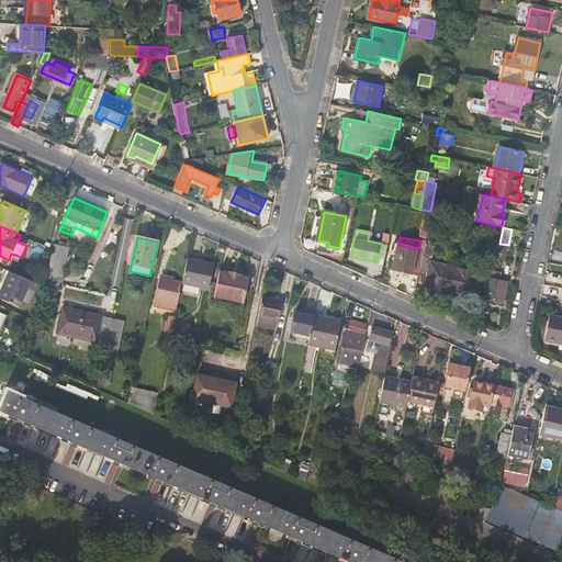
[(52,248),(46,273),(45,280),(59,283),(63,284),(70,248),(59,246),(52,244),(52,248)]
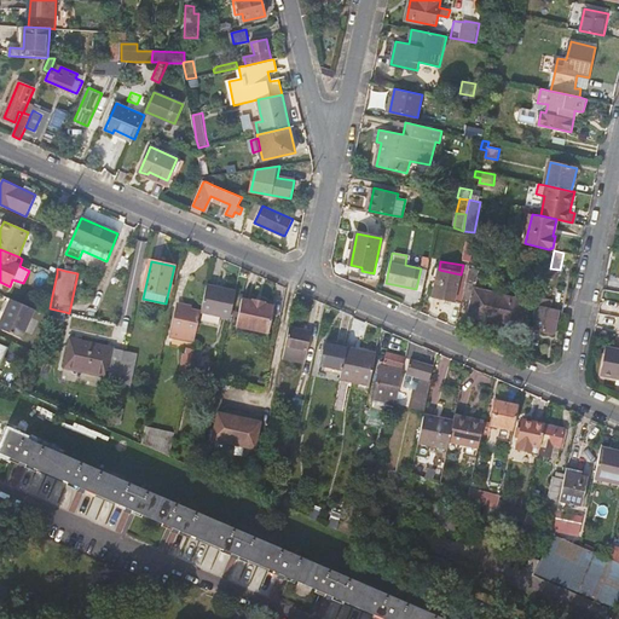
[(469,314),(496,319),(502,294),(475,289),(479,270),(470,268),(469,276),(464,298),(473,300),(469,314)]
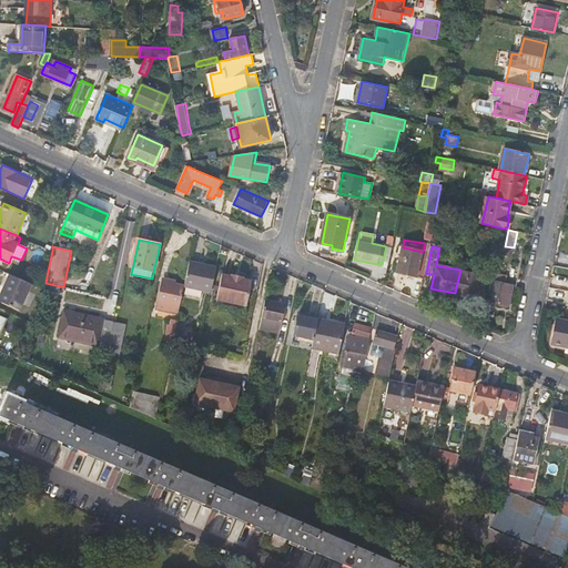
[(397,271),(425,276),(426,273),(430,253),(423,252),(403,247),(397,271)]
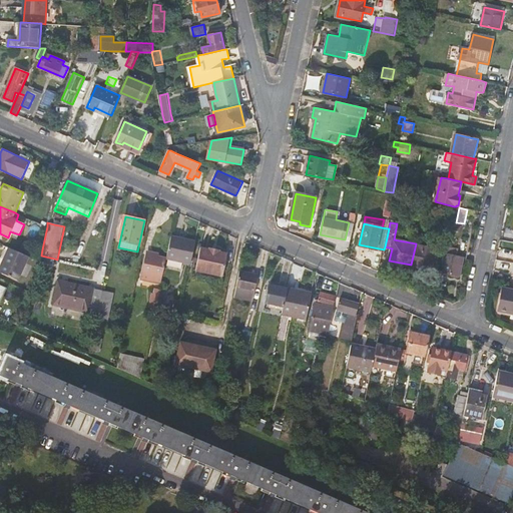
[(166,259),(191,264),(196,241),(171,235),(166,259)]
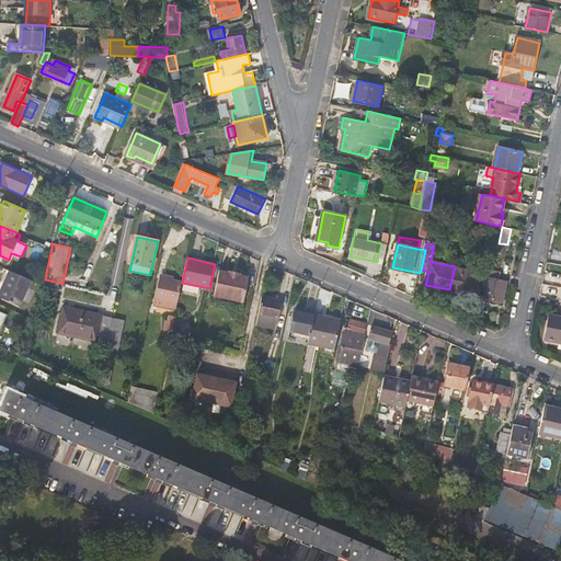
[(478,272),(455,266),(449,289),(473,295),(478,272)]
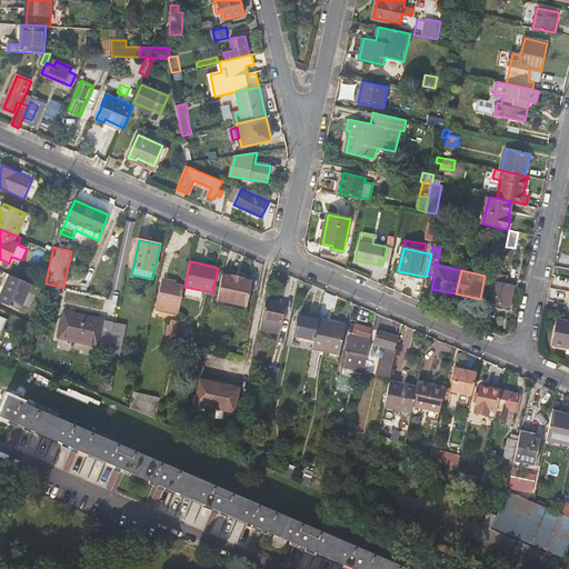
[(508,276),(495,273),(490,291),(493,292),(492,300),(511,303),(512,295),(509,295),(510,285),(507,285),(508,276)]
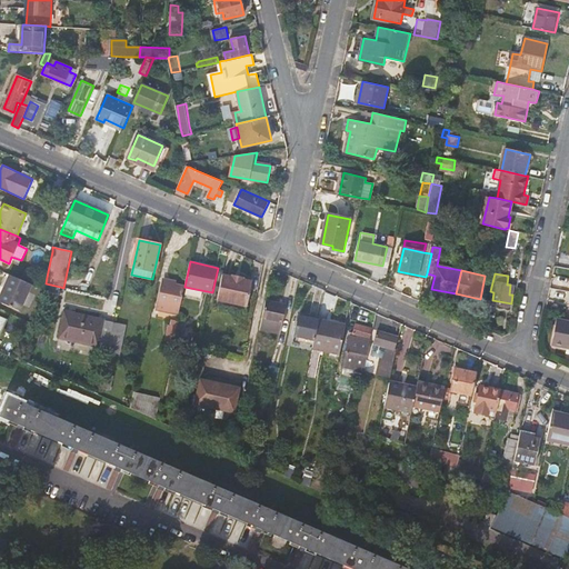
[(0,301),(20,310),(32,285),(9,275),(5,287),(1,286),(0,289),(0,301)]
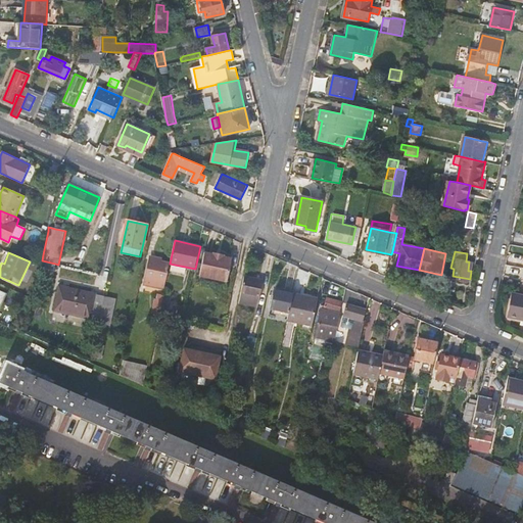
[(212,253),(205,252),(200,275),(228,281),(233,257),(224,255),(224,254),(214,252),(212,253)]
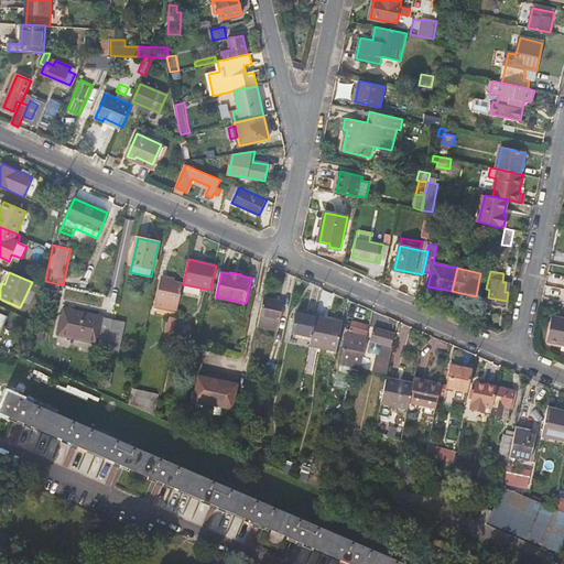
[(170,281),(162,280),(156,306),(176,311),(182,283),(173,282),(174,279),(171,278),(170,281)]
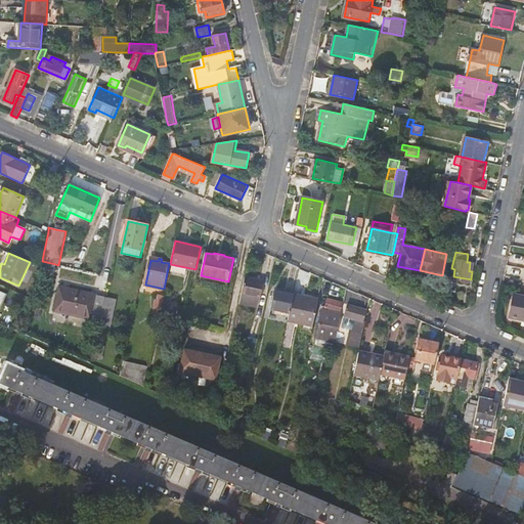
[(54,271),(55,264),(42,261),(40,267),(40,268),(54,271)]
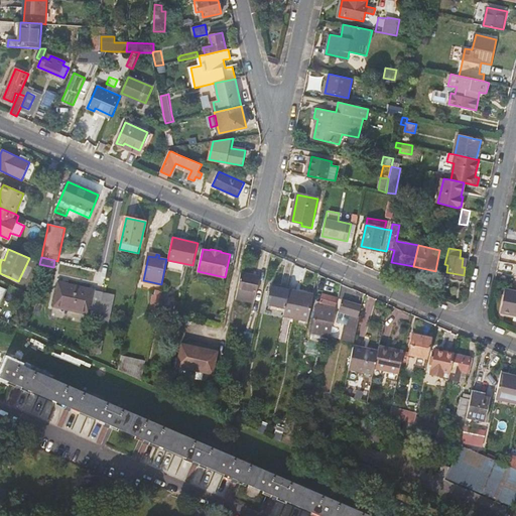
[(236,298),(254,302),(260,276),(242,272),(236,298)]
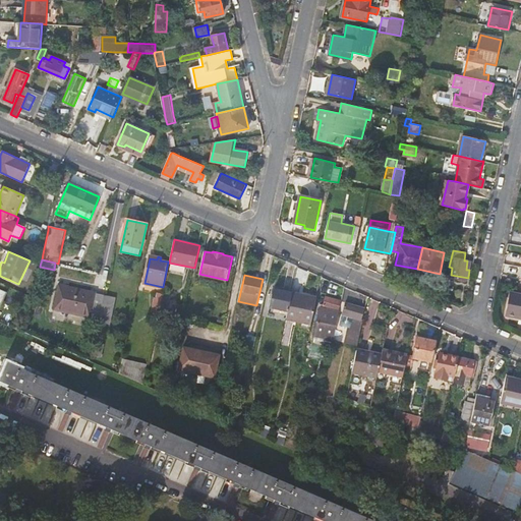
[(55,309),(100,319),(105,295),(60,286),(55,309)]
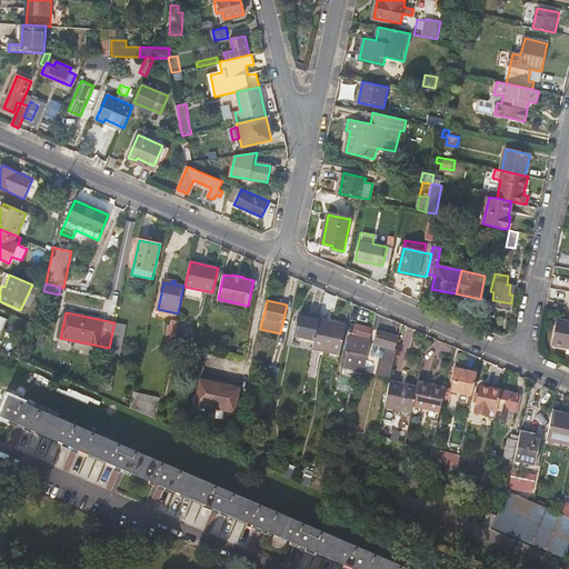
[(296,336),(315,340),(319,320),(300,316),(296,336)]
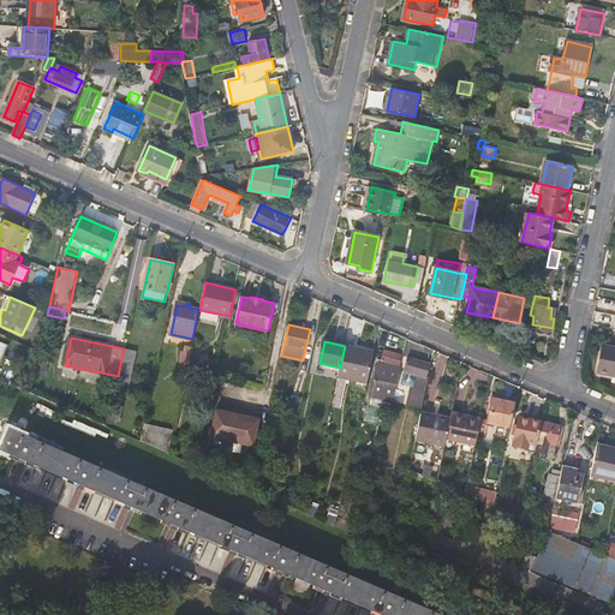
[(198,347),(192,346),(191,353),(187,370),(195,371),(199,354),(196,354),(198,347)]
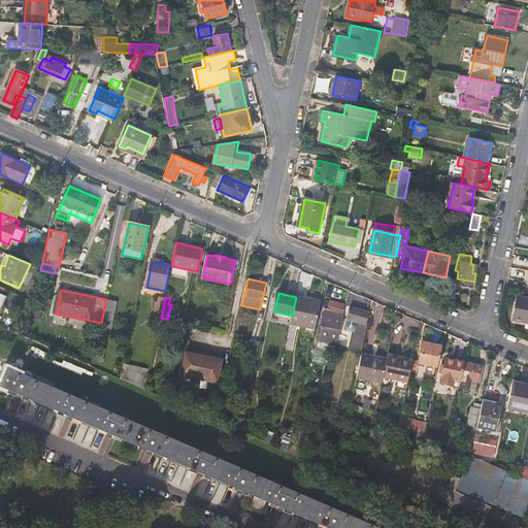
[(321,302),(296,297),(292,316),(290,323),(316,328),(321,302)]
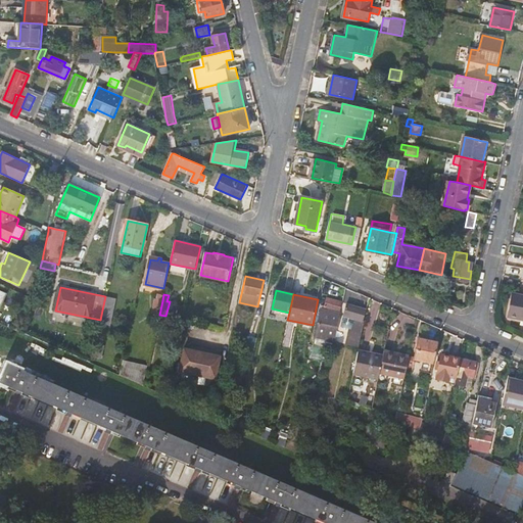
[(522,319),(522,295),(513,294),(509,317),(522,319)]
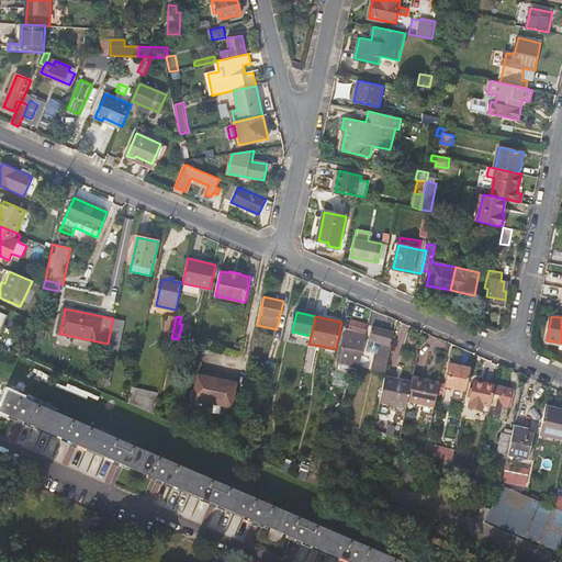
[(125,321),(113,318),(108,344),(108,346),(119,349),(125,321)]
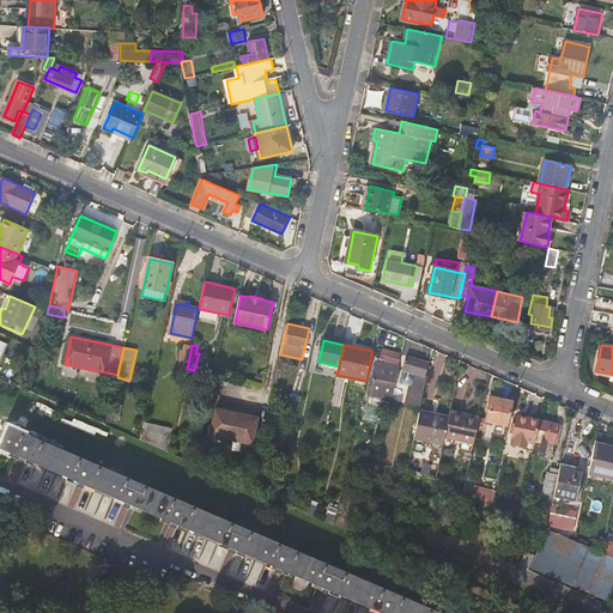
[(399,368),(401,354),(384,350),(382,359),(378,358),(370,398),(390,402),(392,400),(393,400),(399,368)]
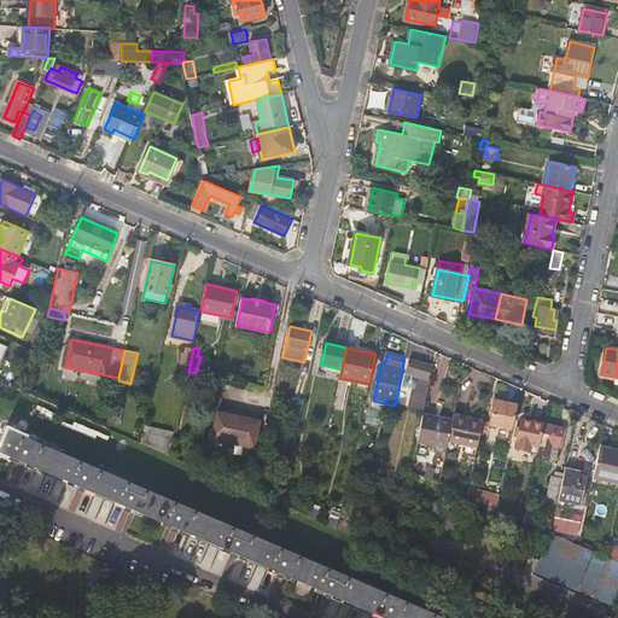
[(180,374),(187,377),(188,372),(192,355),(185,354),(180,374)]
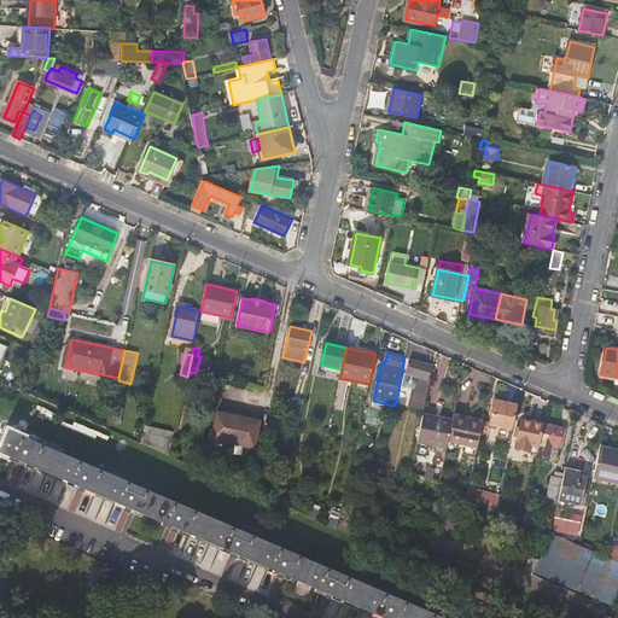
[(430,379),(432,366),(410,360),(406,372),(403,385),(414,388),(409,406),(425,409),(431,380),(430,379)]
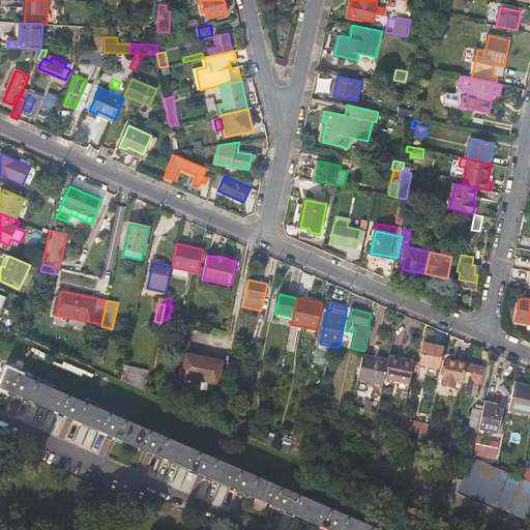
[(247,367),(255,369),(261,344),(254,343),(247,367)]
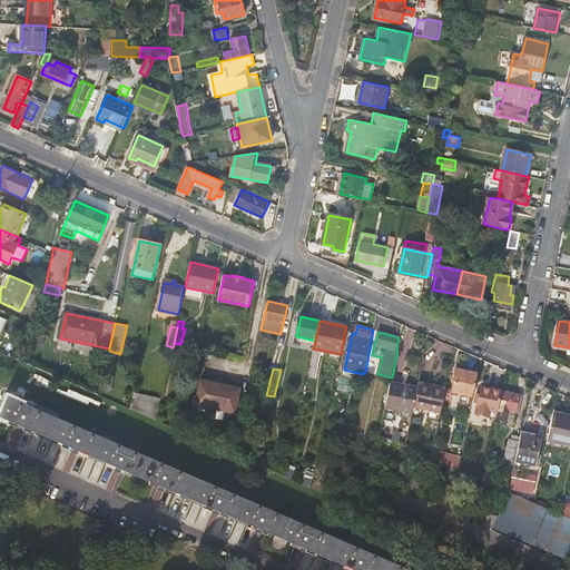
[(478,374),(458,370),(453,391),(446,389),(444,396),(452,397),(454,391),(462,392),(461,402),(471,404),(478,374)]
